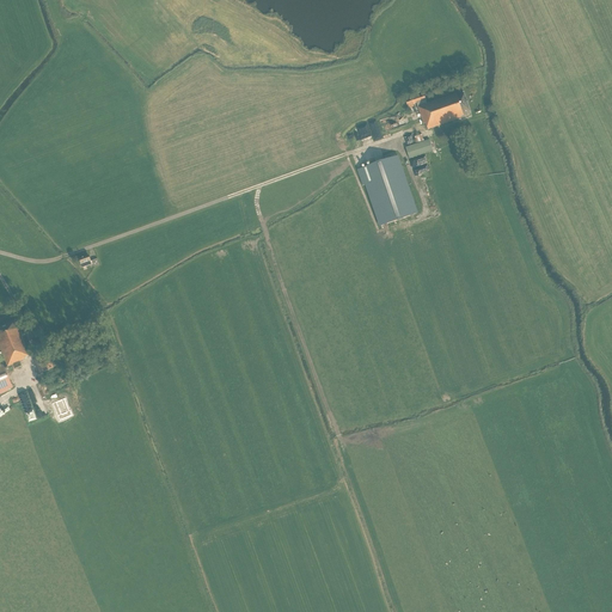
[(464,117),(471,115),(463,92),(427,104),(424,95),(405,102),(409,109),(414,106),(414,105),(417,104),(424,124),(426,123),(428,129),(458,120),(459,120),(461,118),(461,117),(461,116),(463,116),(464,117)]
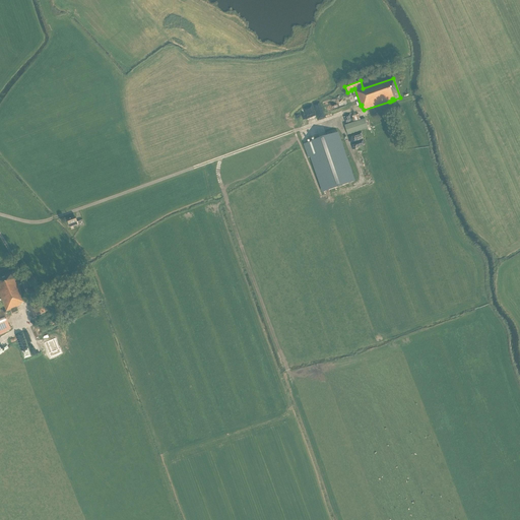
[(368,128),(365,120),(365,119),(361,120),(359,115),(352,117),(354,122),(344,125),(347,135),(356,132),(368,128)]
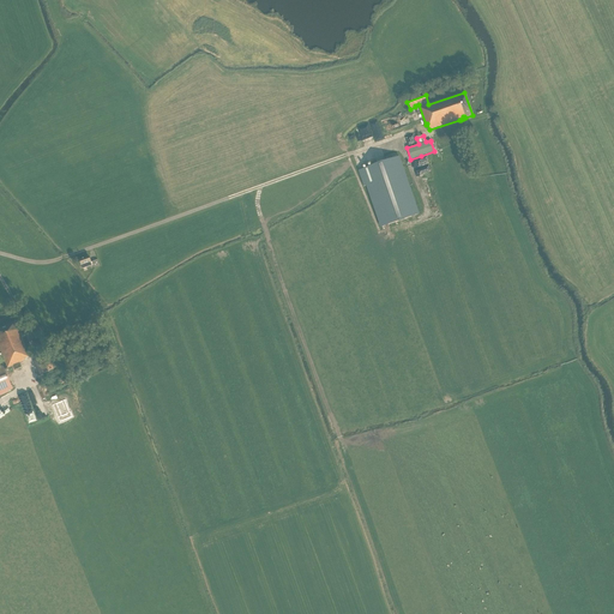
[(417,215),(398,157),(359,172),(363,186),(367,185),(381,227),(417,215)]
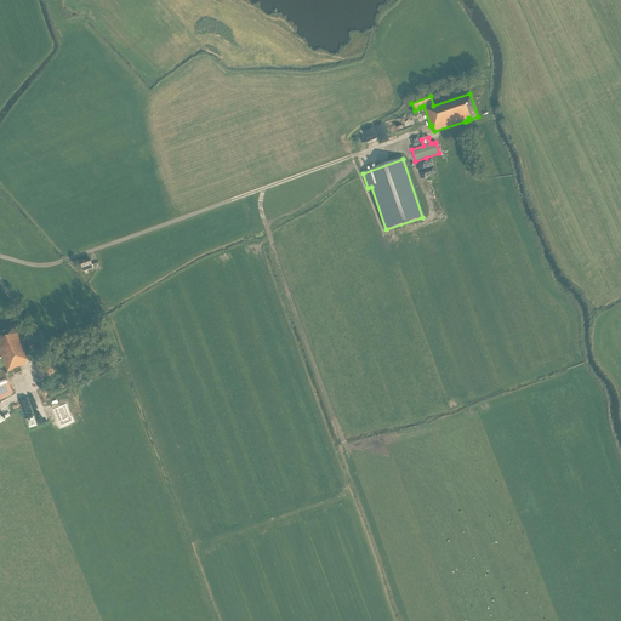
[(95,271),(101,268),(98,263),(92,265),(90,260),(80,263),(83,269),(83,268),(84,272),(92,268),(93,267),(95,271)]
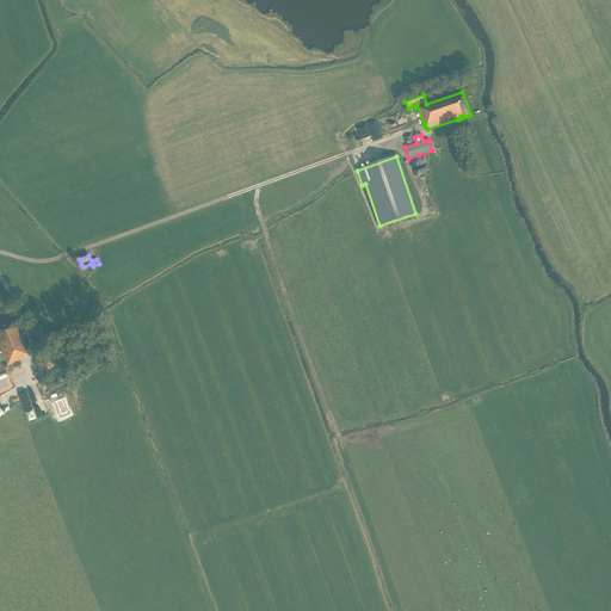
[(2,364),(0,364),(0,392),(13,387),(4,366),(7,365),(7,366),(13,364),(16,369),(22,365),(20,360),(24,359),(24,357),(30,355),(16,321),(0,327),(0,347),(5,359),(7,364),(4,365),(2,364)]
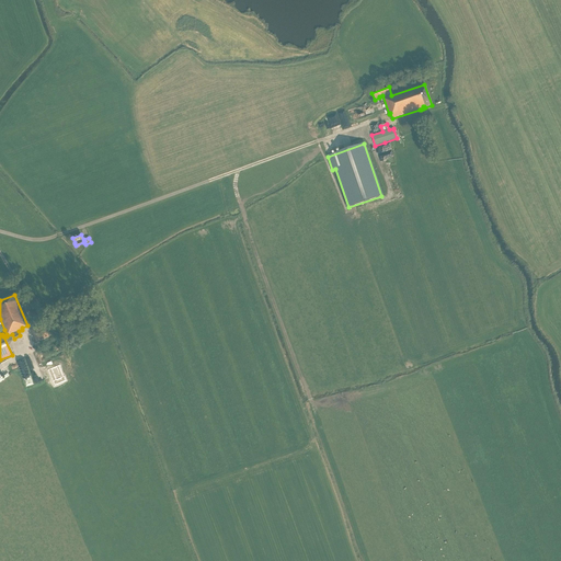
[(36,343),(49,338),(44,325),(32,331),(36,343)]
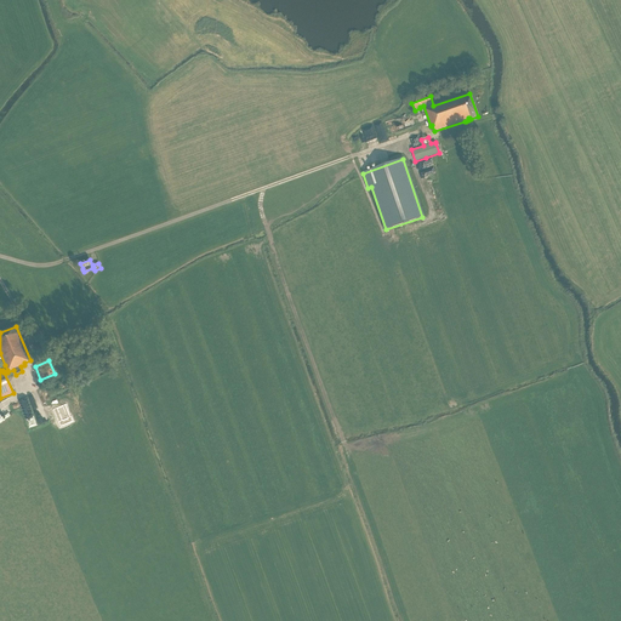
[(32,404),(39,425),(49,421),(46,416),(45,417),(40,402),(32,404)]
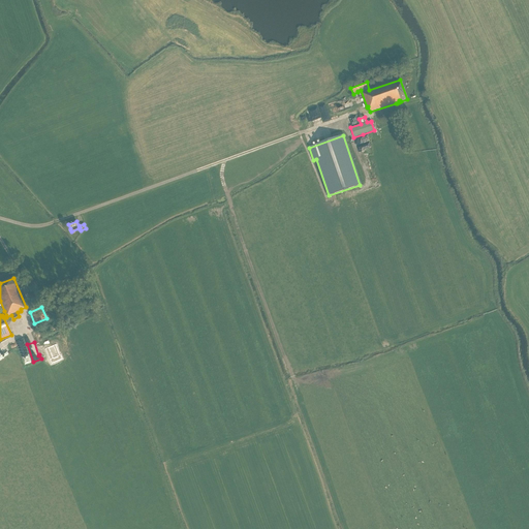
[(57,344),(47,348),(53,363),(63,359),(61,354),(60,355),(56,345),(57,344)]
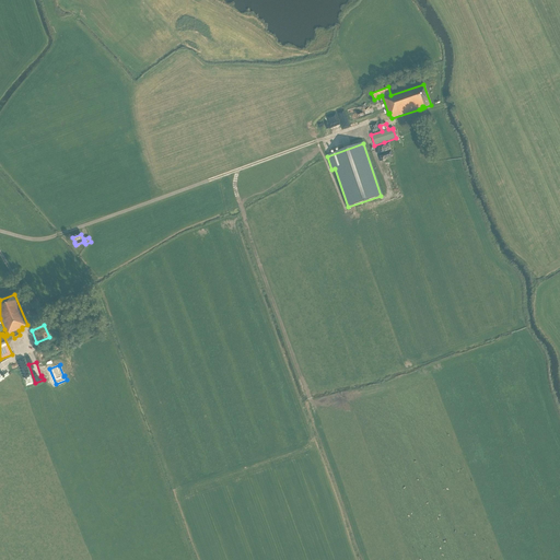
[(33,383),(26,365),(21,368),(27,385),(33,383)]
